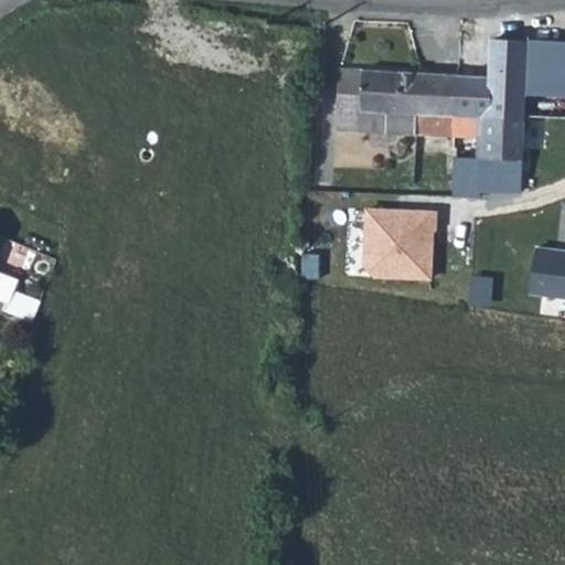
[(493,39),(491,77),(524,78),(526,41),(493,39)]
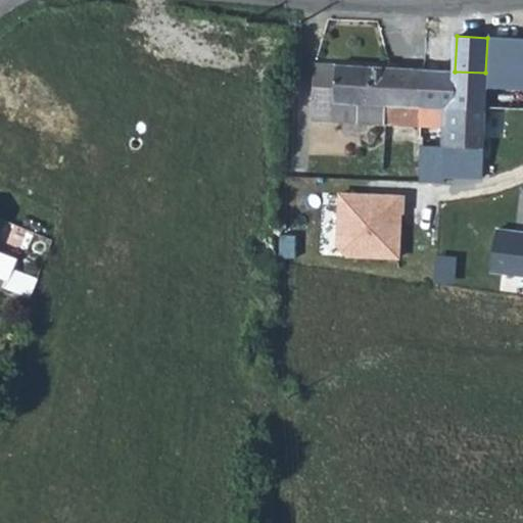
[(455,72),(315,63),(312,121),(392,125),(391,137),(443,139),(443,145),(422,145),(421,182),(443,183),(443,177),(482,178),(485,107),(522,108),(522,39),(487,38),(485,73),(455,72)]
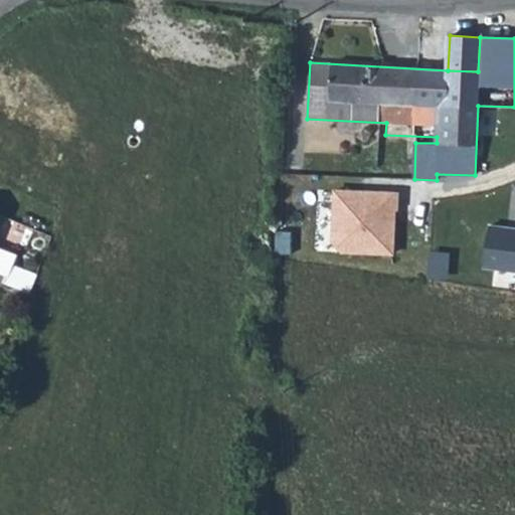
[(396,195),(335,193),(333,254),(394,256),(396,195)]
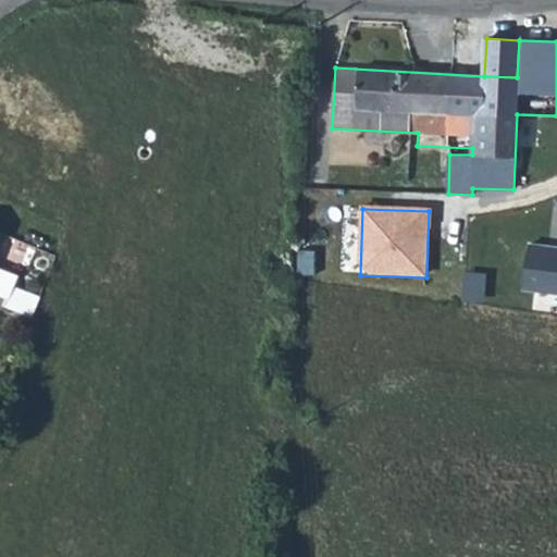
[(556,247),(531,245),(525,293),(556,296),(556,247)]
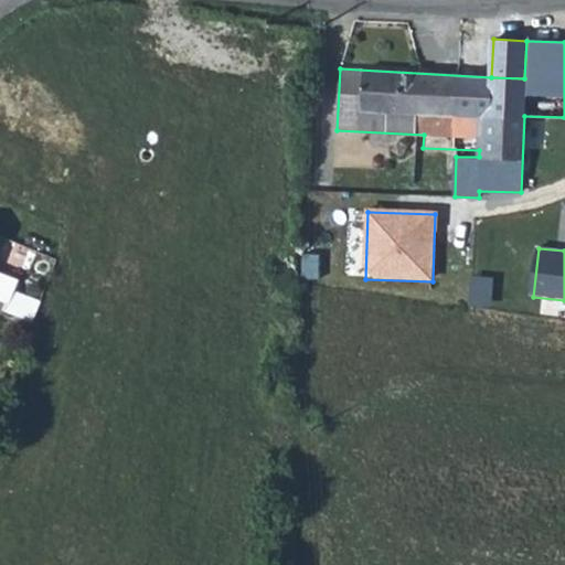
[(0,297),(7,300),(3,311),(21,318),(28,299),(13,294),(19,280),(0,273),(0,297)]
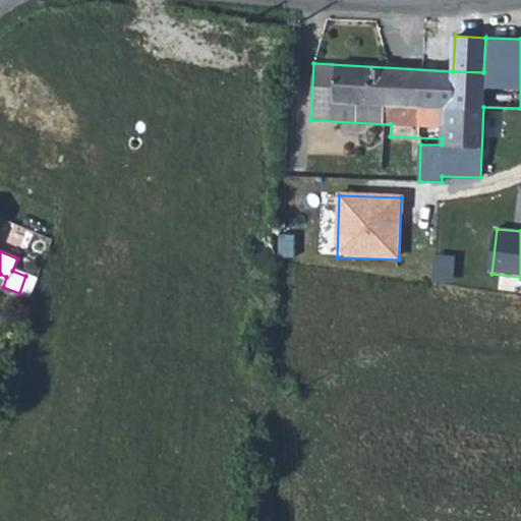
[(25,276),(19,293),(31,298),(38,280),(25,276)]
